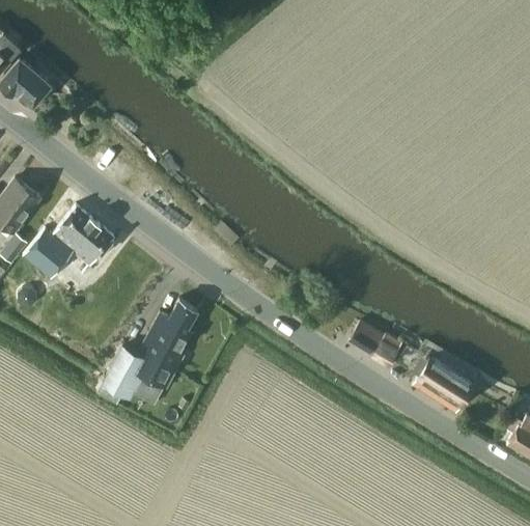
[(0,75),(22,51),(0,32),(0,75)]
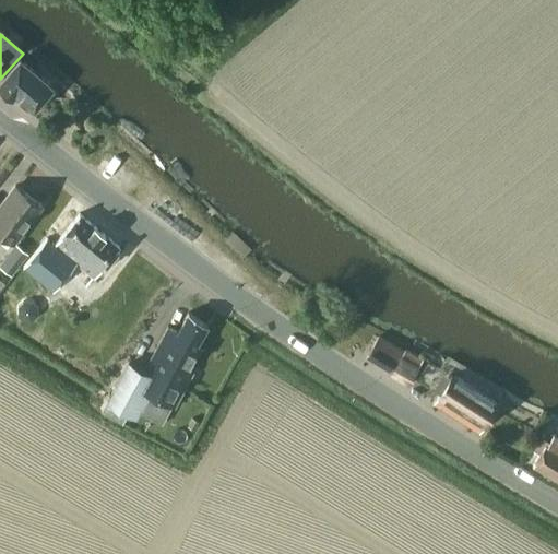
[(35,115),(54,91),(21,62),(0,87),(0,92),(13,103),(16,99),(35,115)]
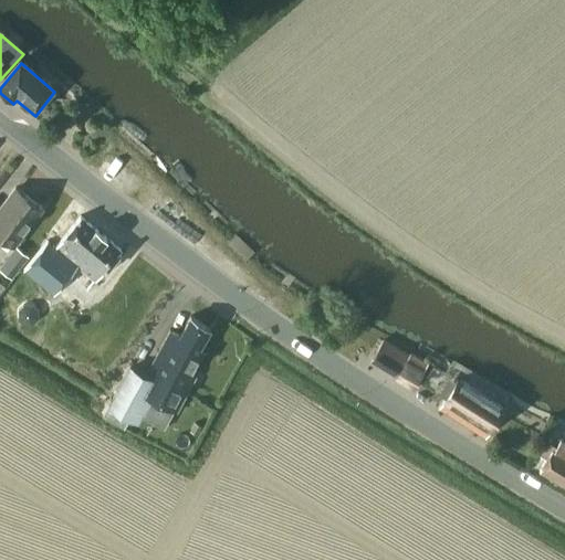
[(14,250),(43,212),(17,192),(0,213),(0,241),(1,240),(14,250)]
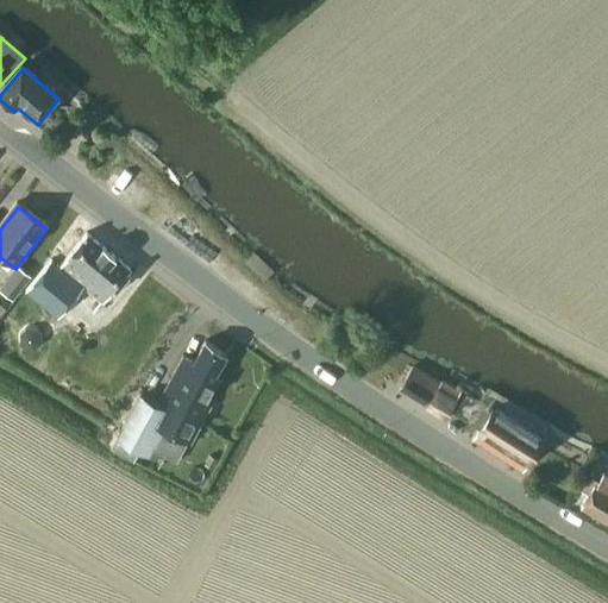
[(57,321),(69,306),(70,307),(85,290),(104,307),(131,274),(87,237),(63,267),(52,258),(33,281),(39,286),(29,299),(57,321)]
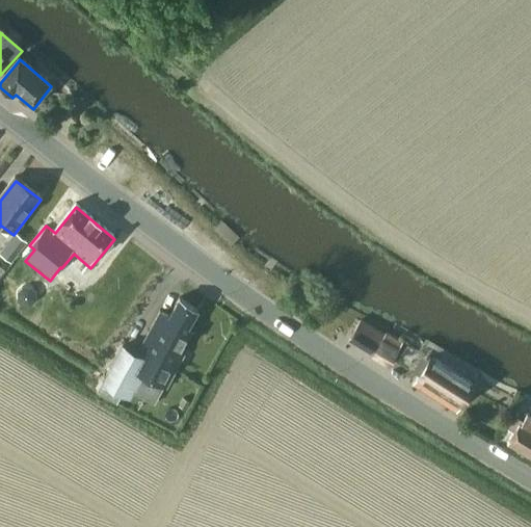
[(27,245),(15,235),(0,254),(0,257),(11,266),(27,245)]
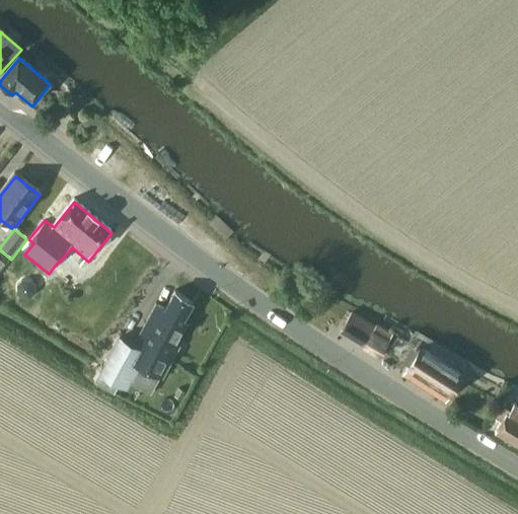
[(14,306),(30,302),(25,282),(9,287),(14,306)]
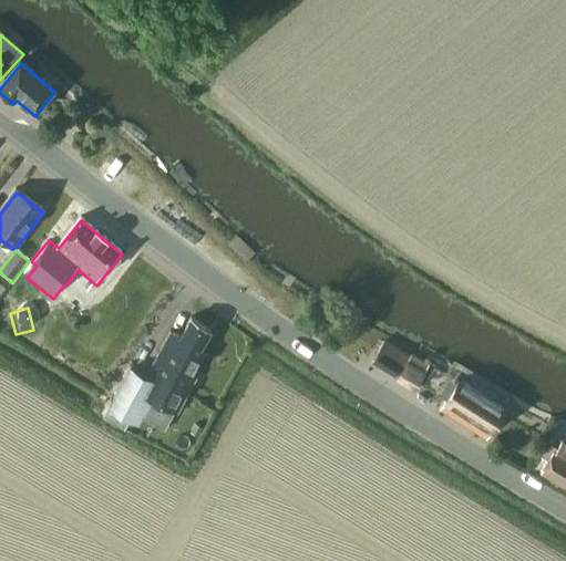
[(182,340),(171,334),(146,381),(131,372),(110,411),(105,408),(100,418),(117,427),(122,418),(141,428),(154,404),(177,417),(197,381),(193,377),(203,360),(197,356),(211,333),(192,321),(182,340)]
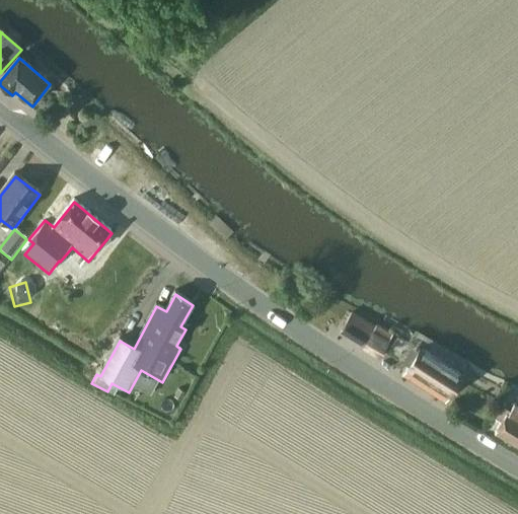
[(376,329),(352,315),(340,336),(364,350),(363,352),(379,362),(393,338),(376,328),(376,329)]
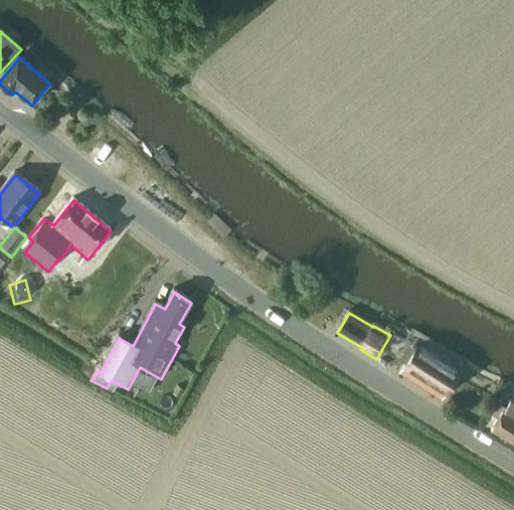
[(394,337),(386,355),(406,364),(414,346),(394,337)]
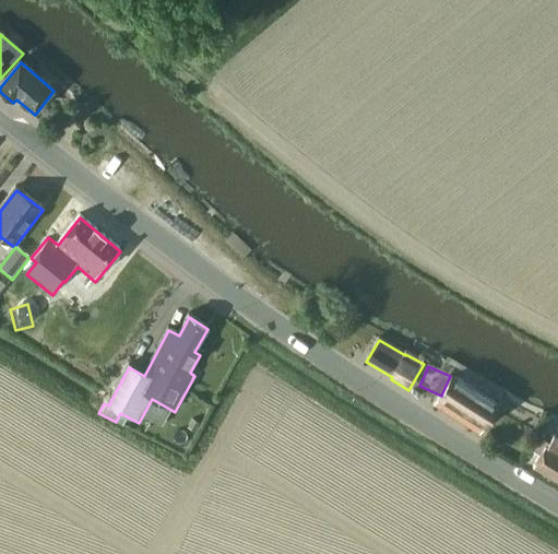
[(481,435),(498,407),(453,378),(436,407),(481,435)]
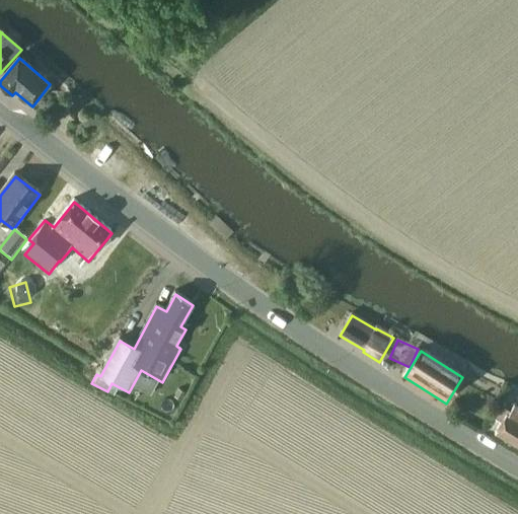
[(517,411),(514,409),(511,414),(503,410),(496,420),(503,424),(495,436),(517,449),(517,411)]
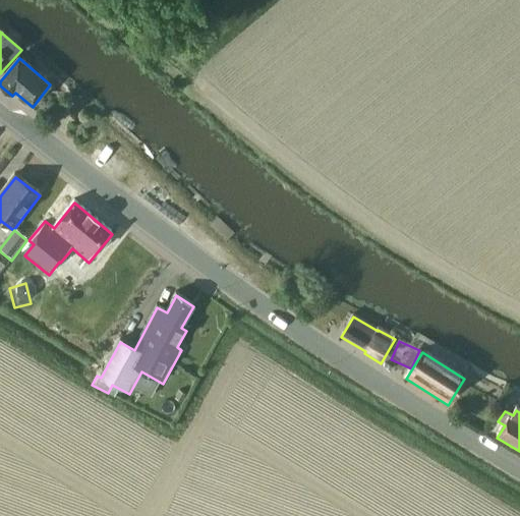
All buildings are outlined.
